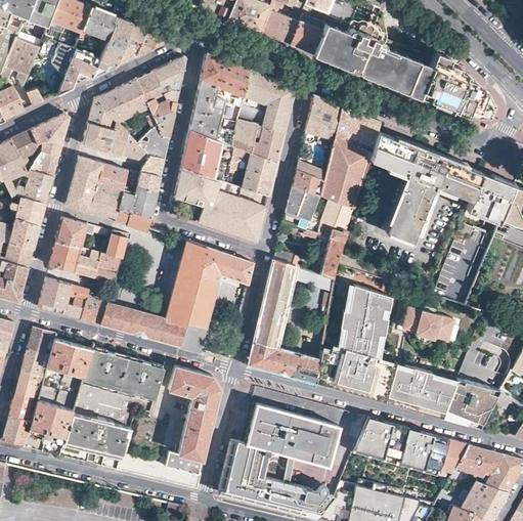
[(0,0),(0,83),(2,80),(6,68),(17,40),(19,33),(26,18),(32,0),(0,0)]
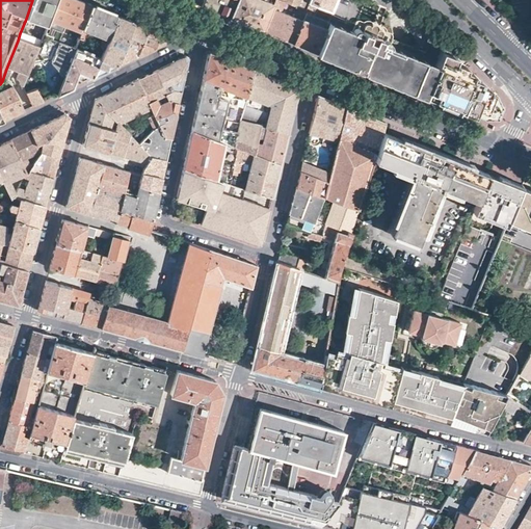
[(32,0),(26,19),(20,33),(42,42),(47,28),(57,0),(32,0)]
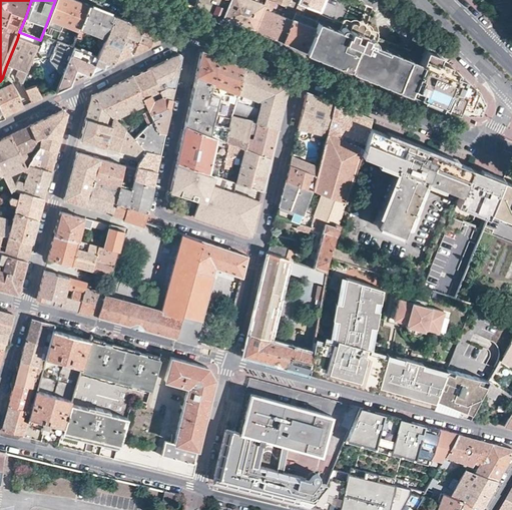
[(73,1),(71,0),(55,0),(45,27),(77,39),(77,38),(89,7),(73,1)]
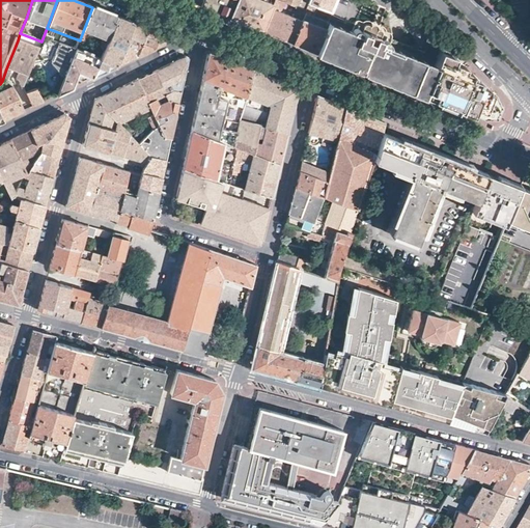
[(239,0),(206,0),(202,9),(215,15),(231,21),(239,0)]
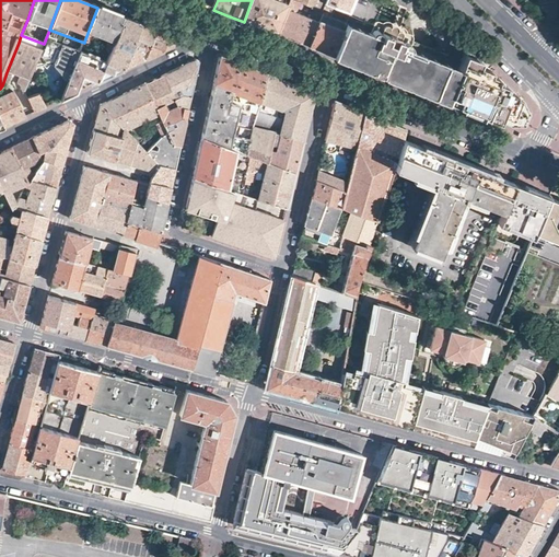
[(252,0),(244,22),(260,27),(278,35),(291,2),(291,0),(252,0)]
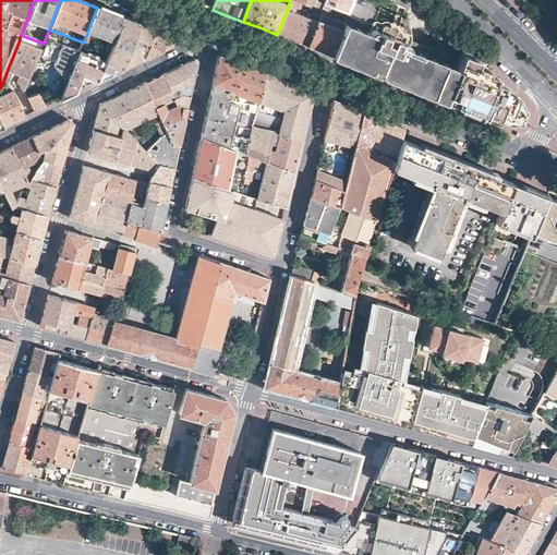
[(290,0),(290,2),(300,7),(312,11),(313,9),(322,13),(325,5),(327,0),(290,0)]
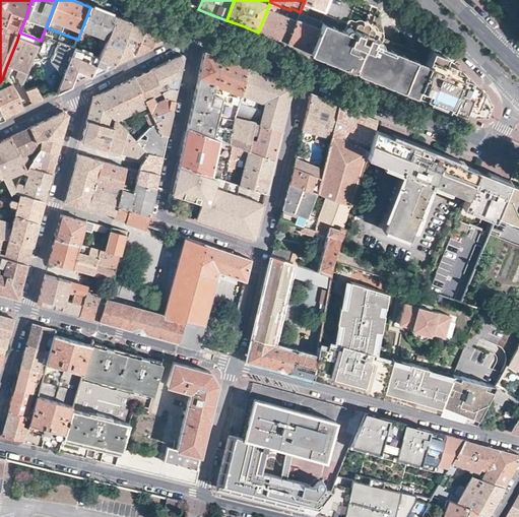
[(305,0),(303,5),(326,14),(331,0),(305,0)]
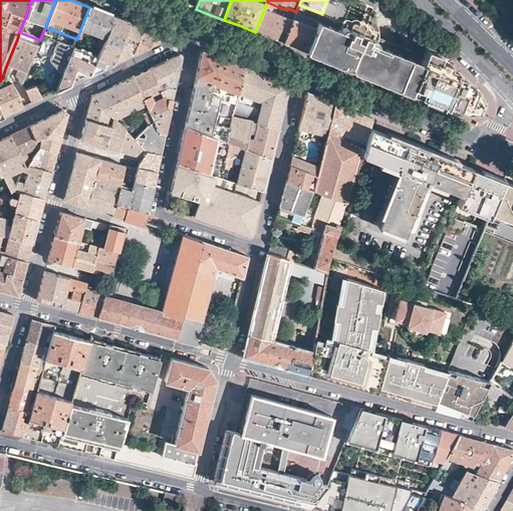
[(267,37),(284,43),(296,12),(288,8),(287,10),(284,18),(273,13),(276,6),(267,2),(255,32),(267,37)]
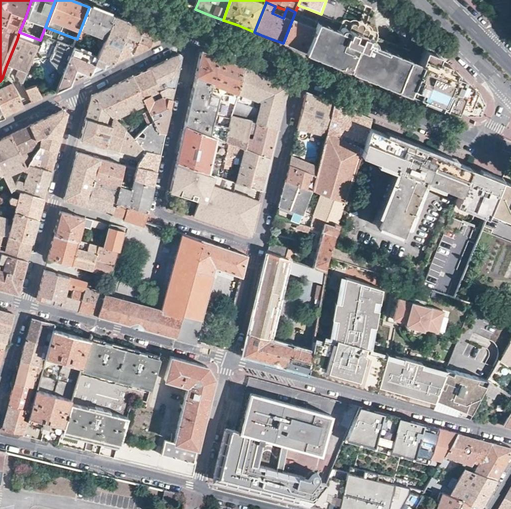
[(102,12),(89,7),(77,38),(82,40),(85,31),(101,36),(97,46),(102,48),(115,17),(102,12)]
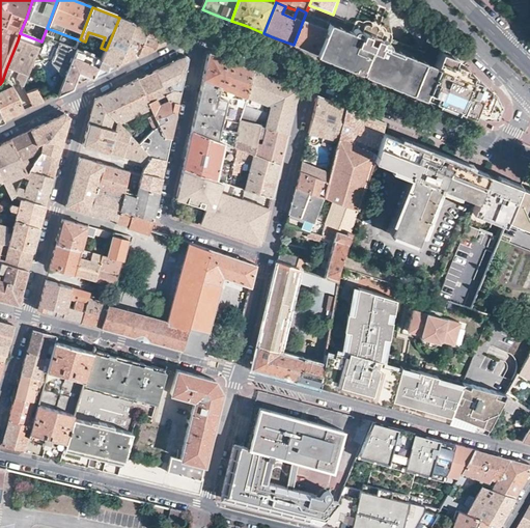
[(300,48),(317,55),(330,22),(306,12),(294,45),(300,48)]
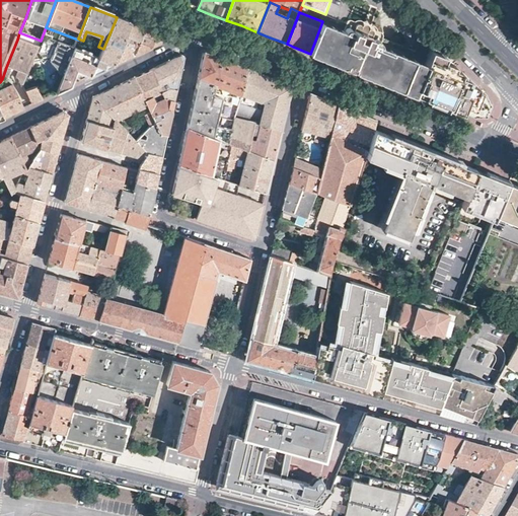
[(377,14),(373,25),(376,27),(377,29),(378,30),(378,31),(380,32),(381,33),(382,35),(383,37),(383,38),(385,33),(385,30),(386,29),(380,15),(377,14)]
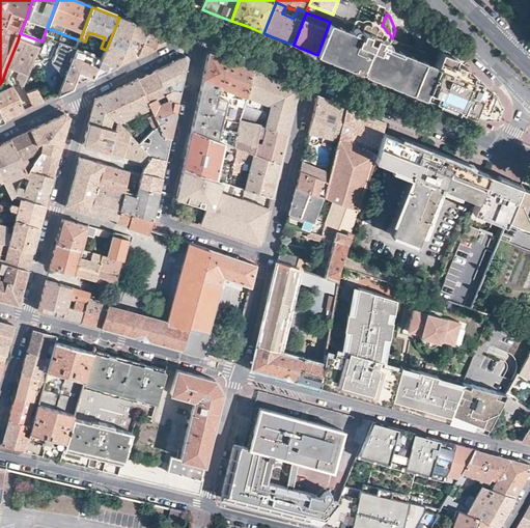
[(333,16),(330,22),(317,55),(329,59),(363,73),(383,81),(391,84),(424,98),(438,62),(439,58),(393,39),(392,38),(392,37),(391,36),(390,34),(389,33),(387,32),(387,31),(386,30),(385,28),(382,26),(381,26),(379,25),(375,23),(372,22),(370,22),(368,22),(366,22),(364,23),(362,23),(360,22),(358,23),(355,24),(333,16)]
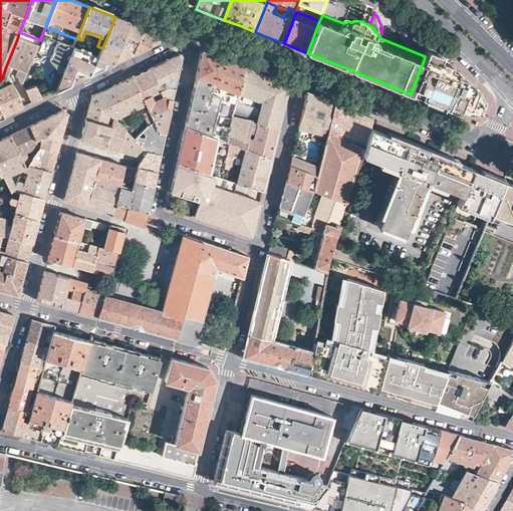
[(114,65),(131,23),(122,19),(115,17),(102,48),(99,57),(92,76),(103,71),(114,65)]
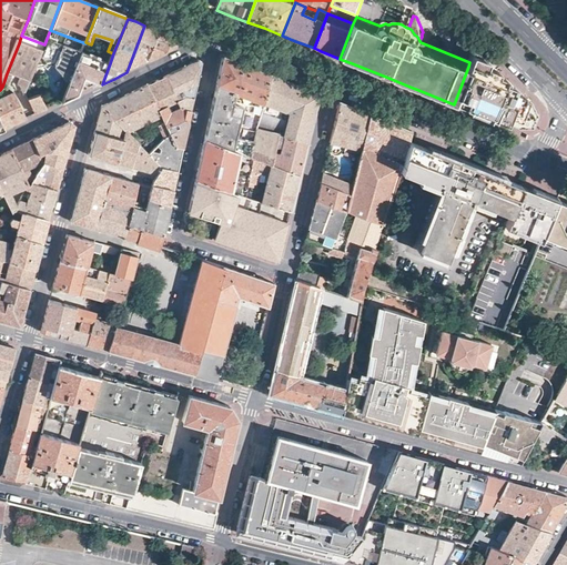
[(149,62),(160,31),(153,29),(144,26),(127,72),(138,68),(149,62)]
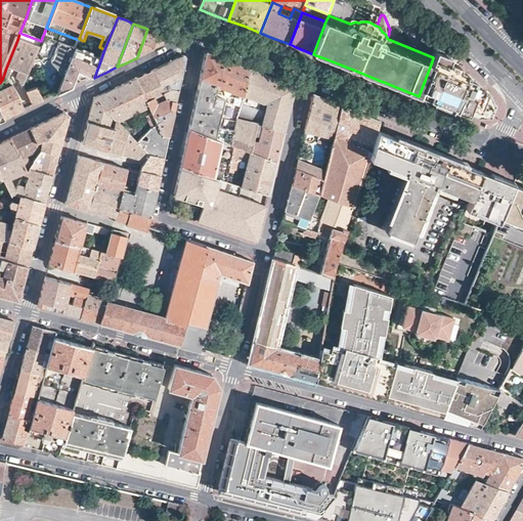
[(77,45),(79,40),(46,28),(41,41),(39,48),(35,58),(49,64),(47,70),(55,73),(53,82),(61,85),(75,49),(77,45)]
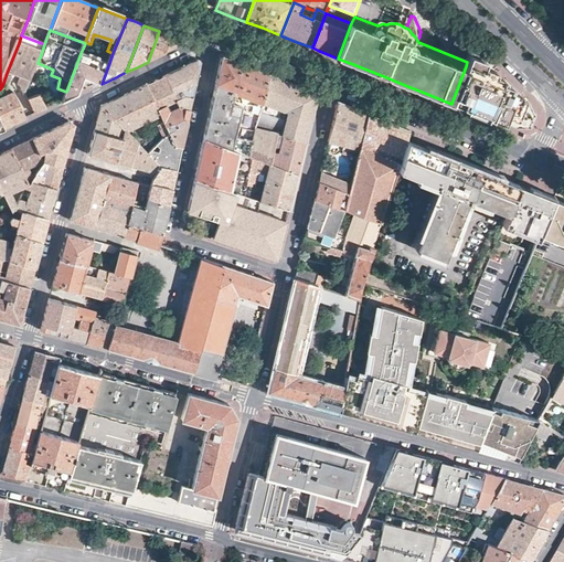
[(171,35),(159,31),(148,62),(167,53),(172,50),(184,44),(184,41),(181,40),(180,39),(171,35)]
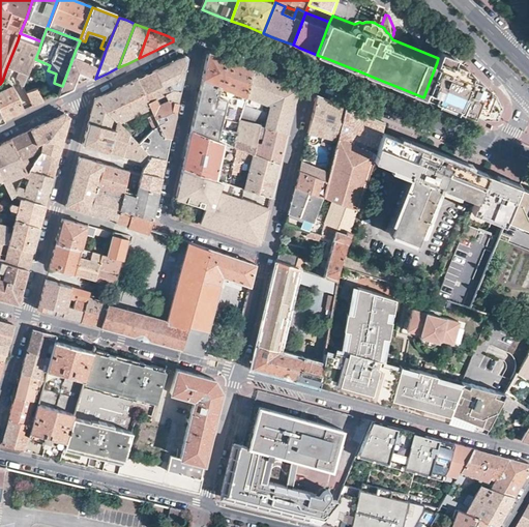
[(24,89),(28,77),(31,69),(35,59),(39,49),(18,40),(6,68),(12,70),(18,72),(16,81),(18,83),(21,89),(24,89)]
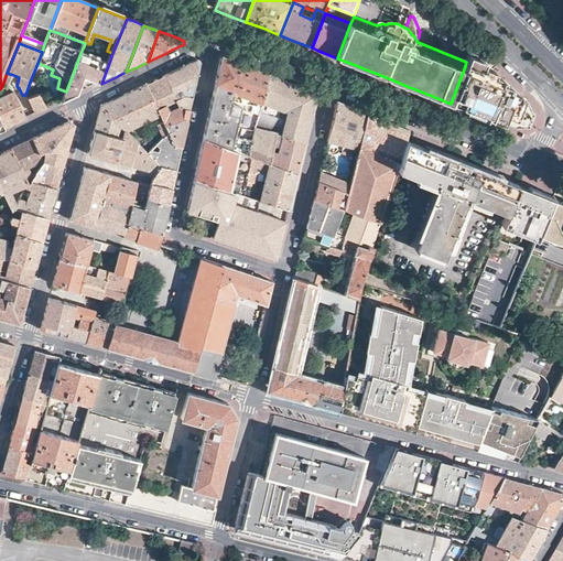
[(63,103),(77,96),(84,78),(101,84),(109,63),(80,53),(66,92),(63,103)]
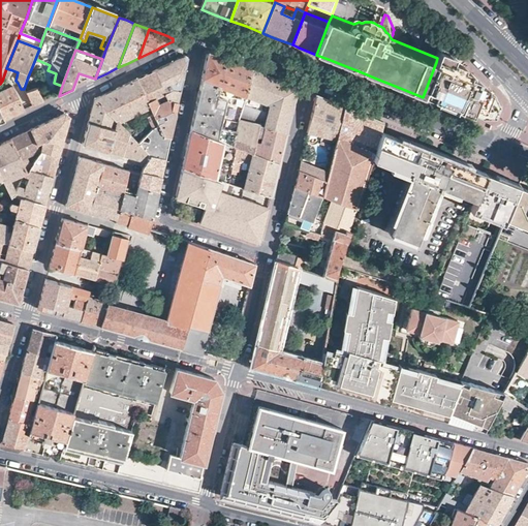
[(440,51),(437,58),(436,62),(449,67),(452,61),(454,56),(440,51)]
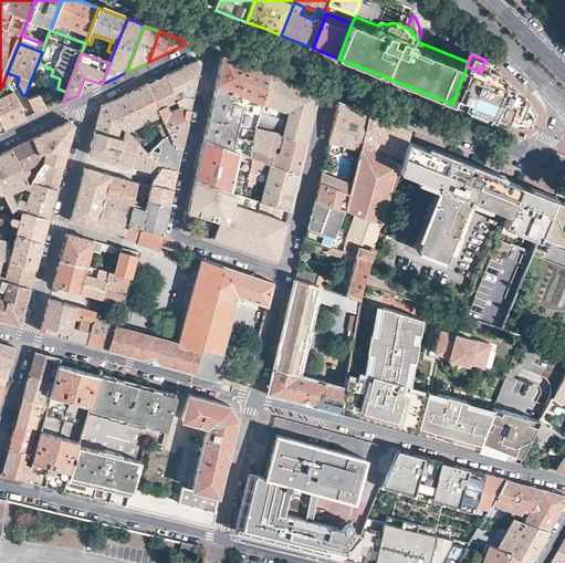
[(246,66),(223,58),(217,86),(264,104),(270,75),(246,66)]
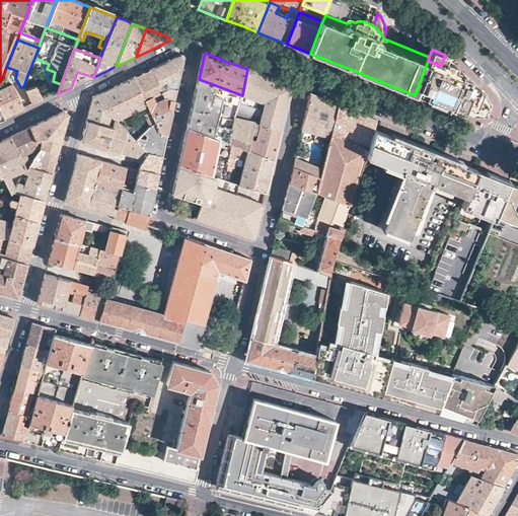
[(166,65),(153,71),(162,92),(166,100),(175,102),(181,79),(186,59),(182,57),(166,65)]
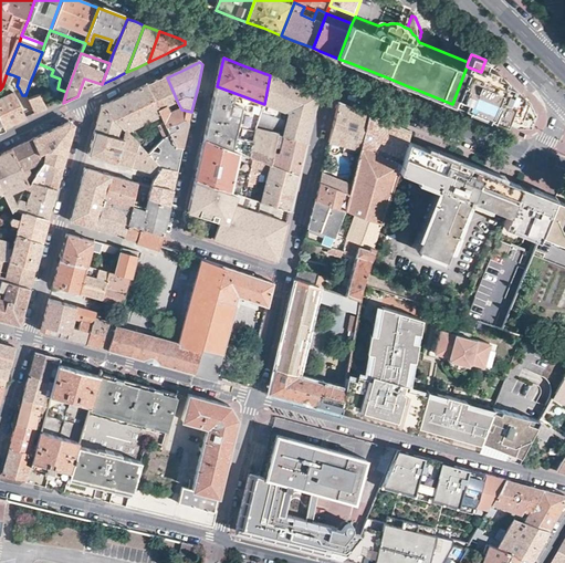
[(481,72),(467,66),(452,104),(461,107),(504,125),(506,117),(509,111),(515,114),(521,100),(522,96),(510,91),(511,85),(501,81),(502,77),(494,74),(497,71),(483,65),(481,72)]
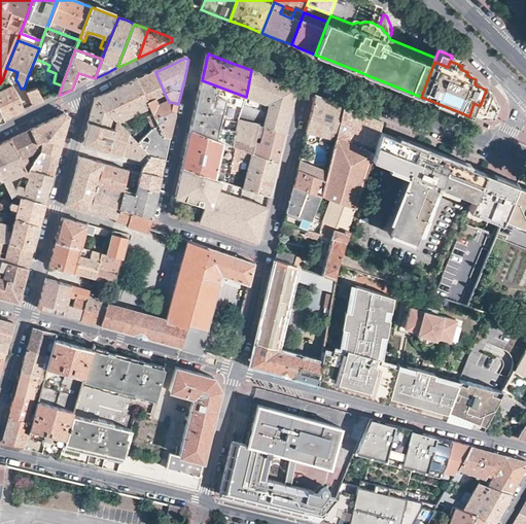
[(12,70),(6,68),(2,80),(7,83),(12,70)]
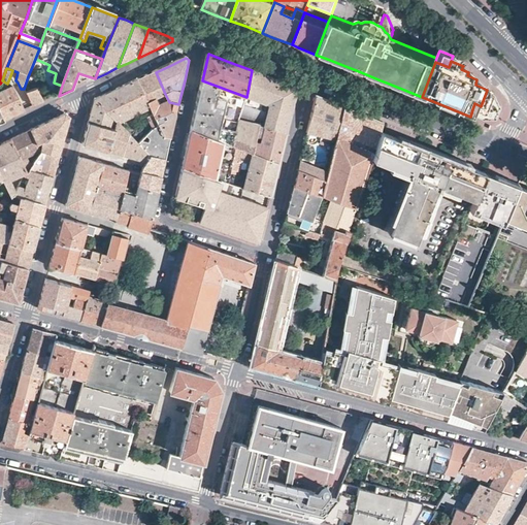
[(271,77),(252,70),(246,97),(271,106),(266,129),(287,133),(293,109),(298,88),(271,77)]
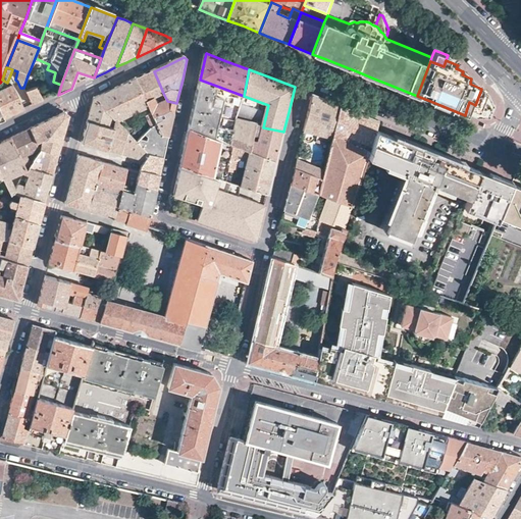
[(145,75),(137,80),(146,102),(163,93),(154,71),(145,75)]
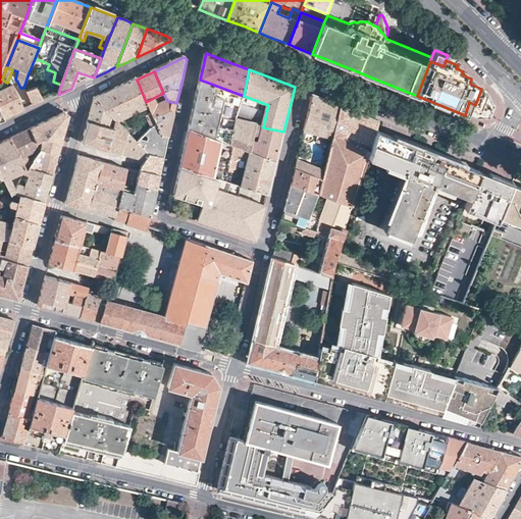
[(14,116),(25,111),(13,87),(7,83),(2,80),(0,83),(0,107),(6,120),(14,116)]
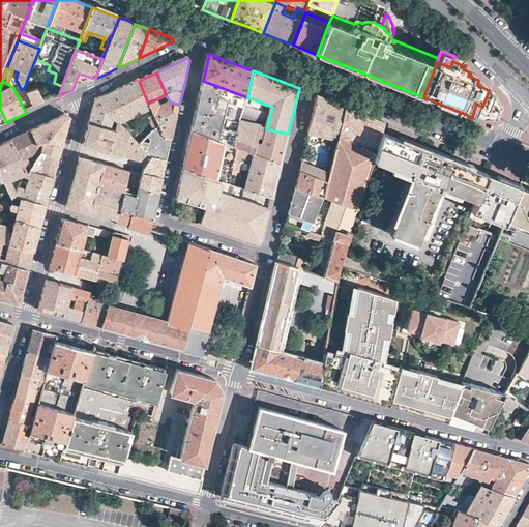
[(148,104),(139,81),(117,91),(95,101),(119,124),(151,110),(148,104)]
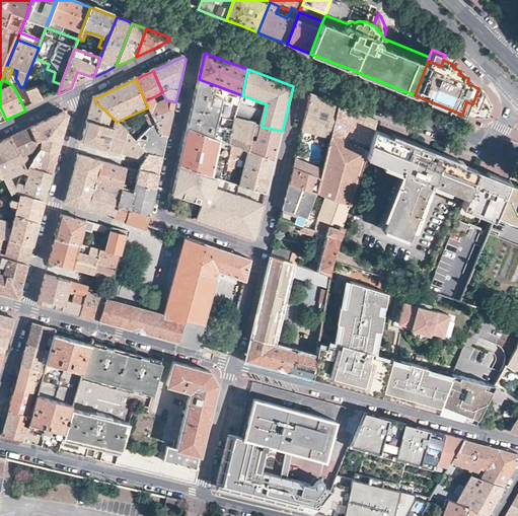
[(196,92),(189,126),(231,145),(237,120),(242,95),(199,79),(196,92)]
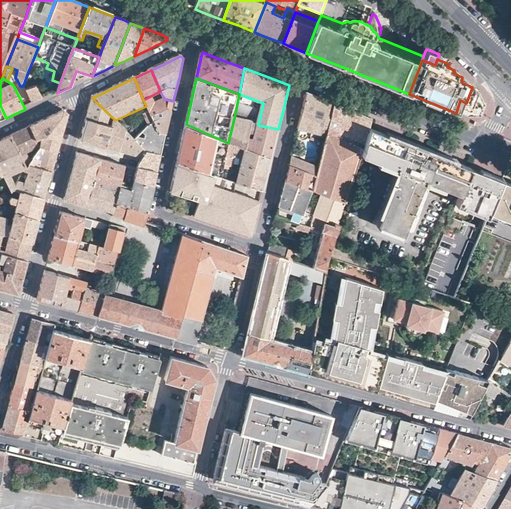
[(35,88),(26,91),(33,105),(38,102),(44,99),(35,88)]
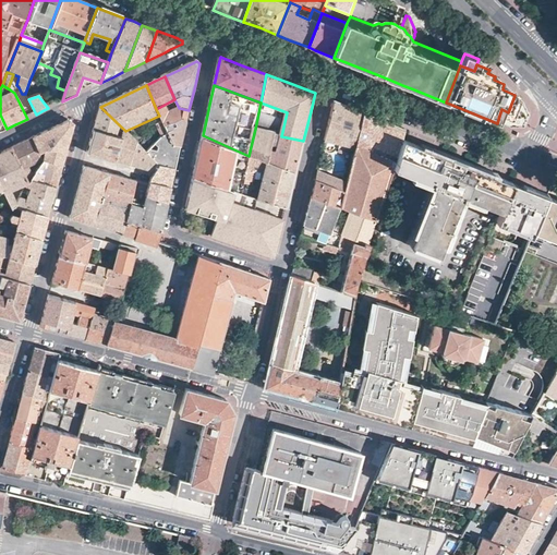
[(520,101),(513,98),(508,112),(501,109),(499,116),(512,121),(520,101)]
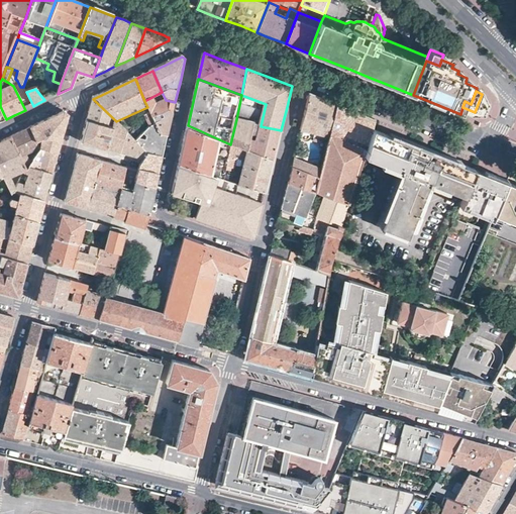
[(174,108),(175,102),(166,100),(162,92),(144,101),(147,107),(149,113),(152,118),(169,111),(173,113),(174,108)]
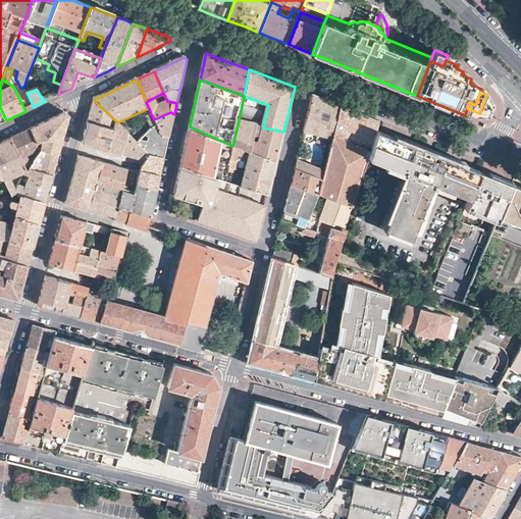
[(313,95),(304,132),(331,142),(341,106),(326,100),(313,95)]
